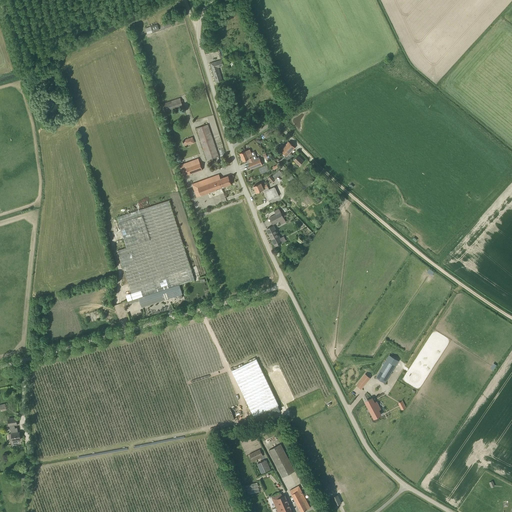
[(164,28),(171,26),(169,20),(162,23),(164,28)]
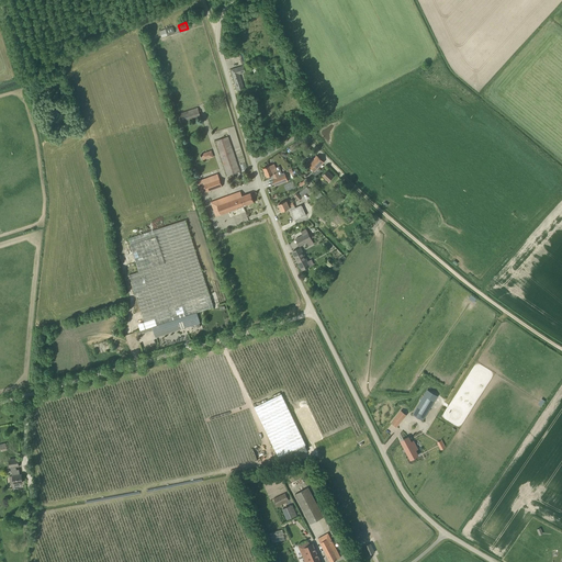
[(237,90),(238,90),(244,89),(239,75),(246,72),(244,66),(231,69),(237,90)]
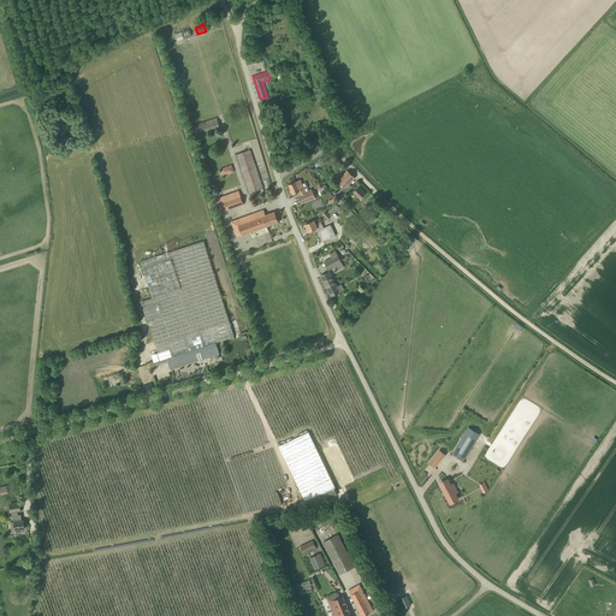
[(197,138),(220,130),(217,118),(194,125),(197,138)]
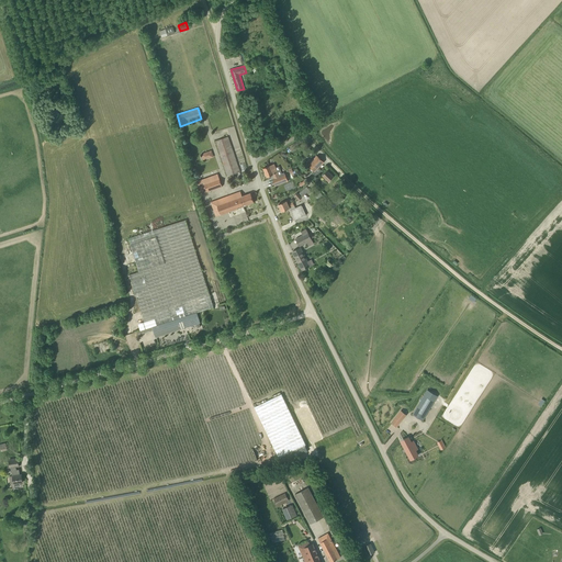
[(227,177),(235,173),(240,172),(228,136),(215,141),(227,177)]
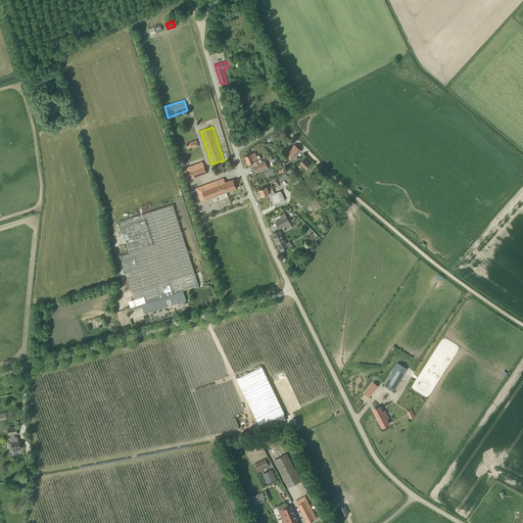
[(283,134),(278,140),(285,146),(290,141),(283,134)]
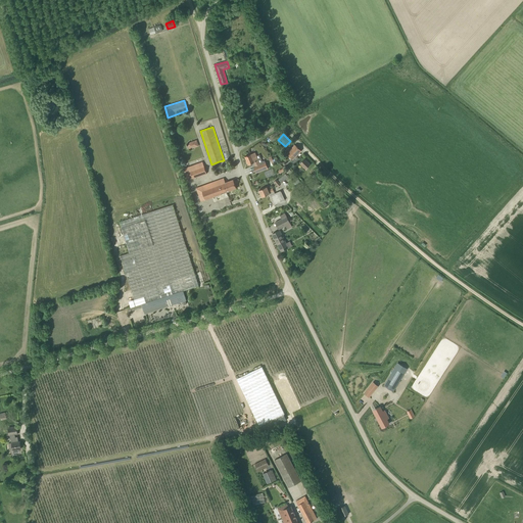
[(292,160),(301,151),(295,145),(286,154),(292,160)]
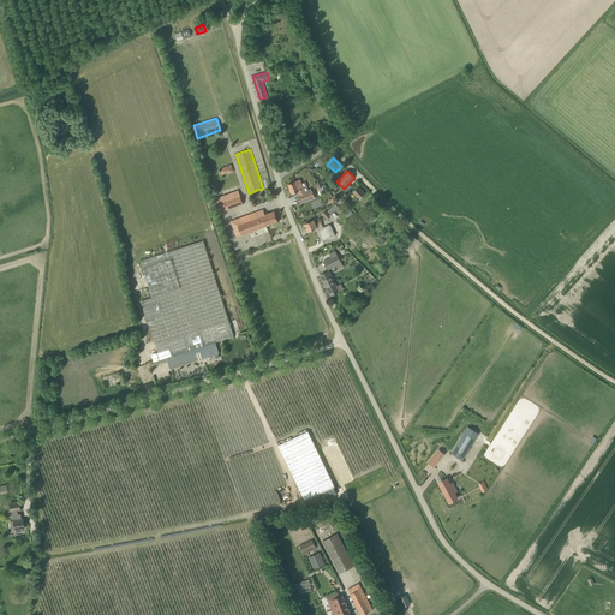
[(305,192),(299,179),(288,184),(292,193),(299,191),(300,196),(298,196),(302,203),(315,197),(312,190),(311,190),(305,192)]
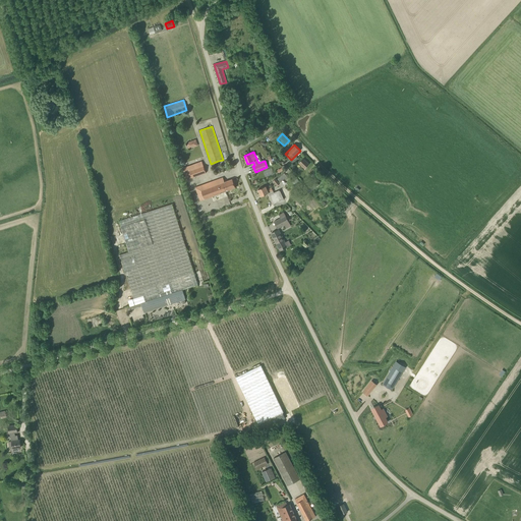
[(304,169),(309,164),(303,159),(299,163),(304,169)]
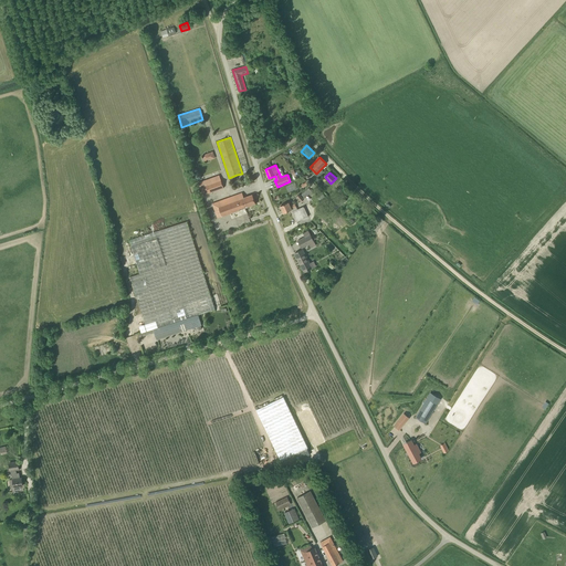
[(209,194),(223,188),(219,175),(198,182),(202,195),(208,192),(209,194)]
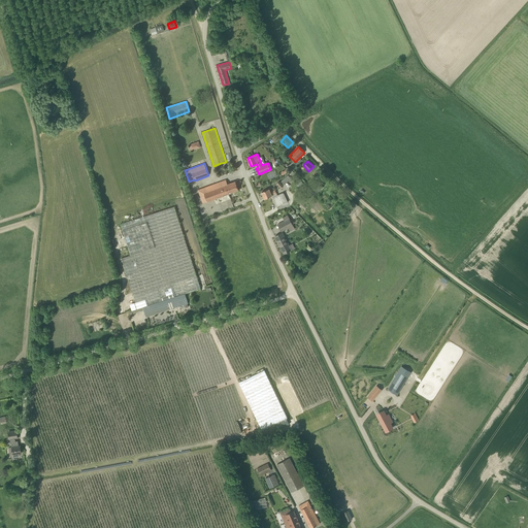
[(284,185),(288,180),(291,178),(293,176),(290,173),(281,182),(284,185)]
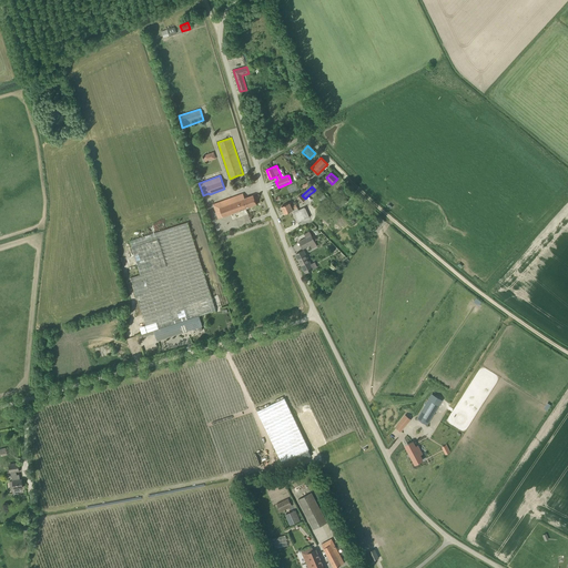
[(244,199),(243,194),(213,204),(219,219),(256,204),(253,195),(244,199)]
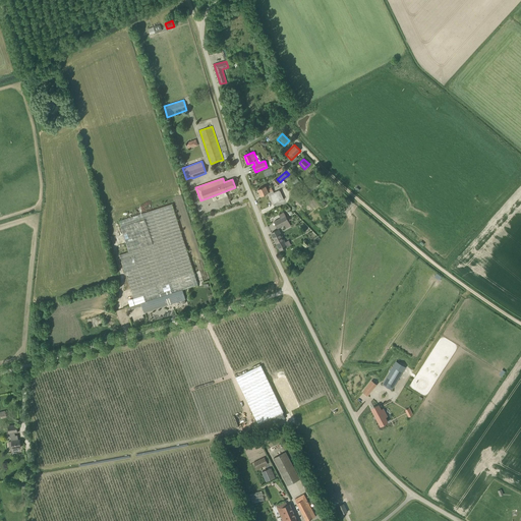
[(309,193),(320,185),(313,179),(304,188),(309,193)]
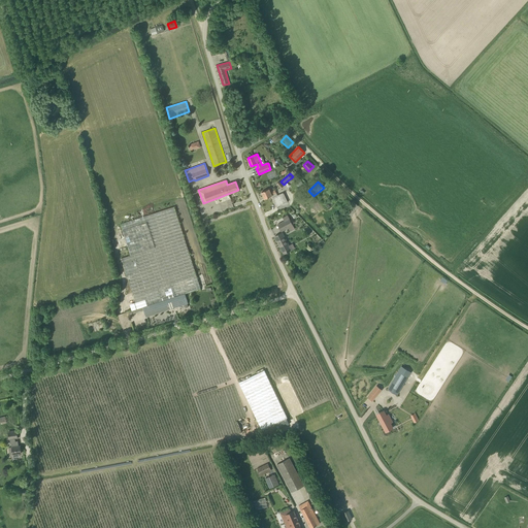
[(276,193),(275,191),(270,192),(269,189),(261,192),(264,199),(272,195),(276,193)]
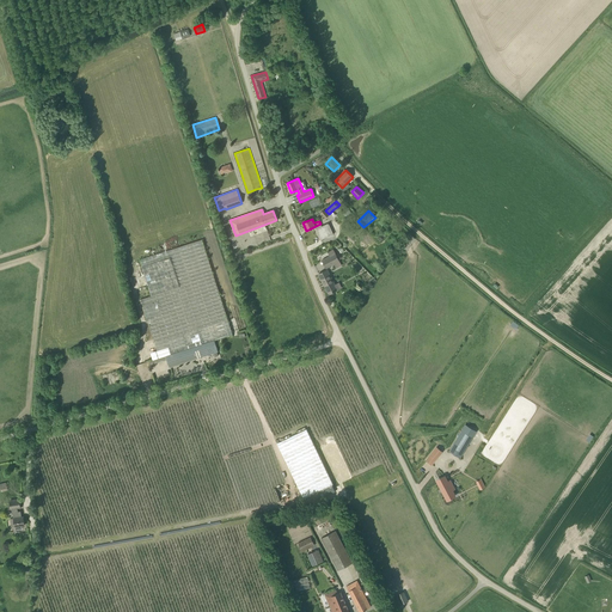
[(329,224),(322,226),(317,228),(316,228),(322,240),(334,234),(329,224)]
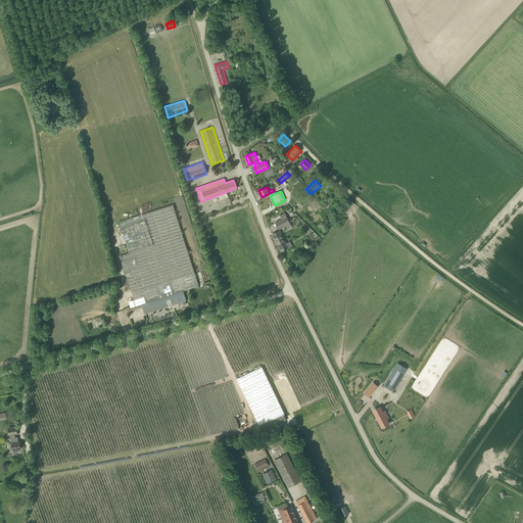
[(141,304),(164,297),(168,306),(182,301),(185,300),(186,300),(185,297),(183,291),(197,286),(197,287),(199,287),(198,286),(199,286),(173,205),(120,223),(130,252),(121,255),(137,305),(141,304)]
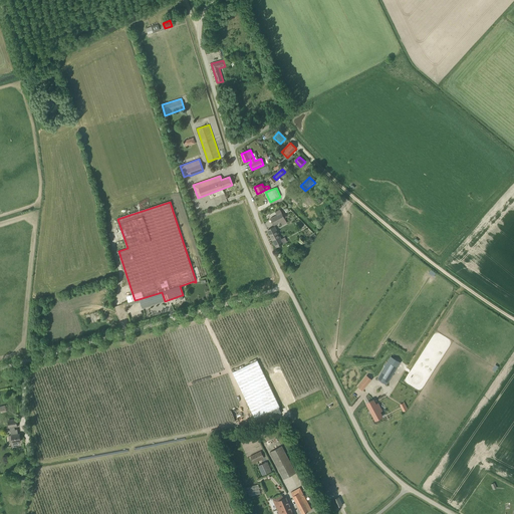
[(285,219),(282,213),(277,215),(273,217),(277,224),(280,222),(285,219)]
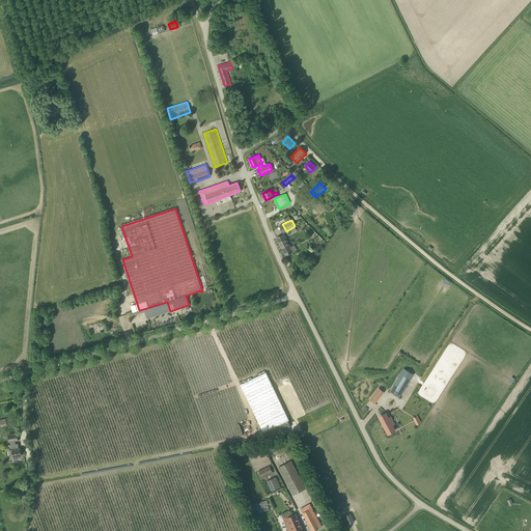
[(285,255),(292,251),(283,234),(276,238),(285,255)]
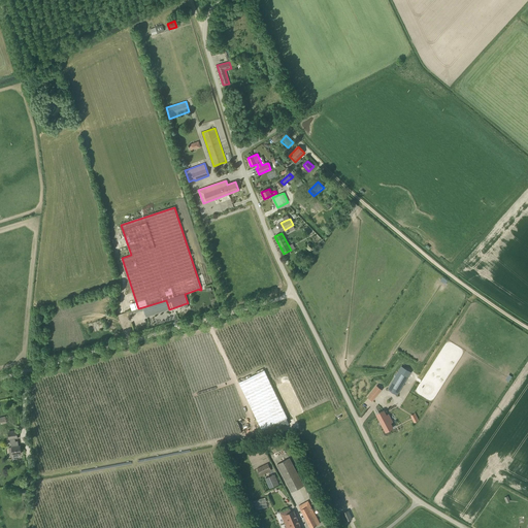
[(288,418),(264,370),(239,383),(262,430),(288,418)]
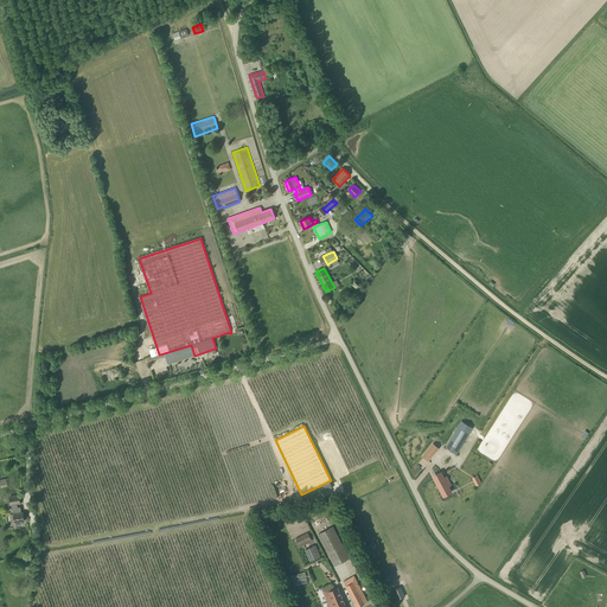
[(457,454),(470,433),(458,426),(445,447),(457,454)]
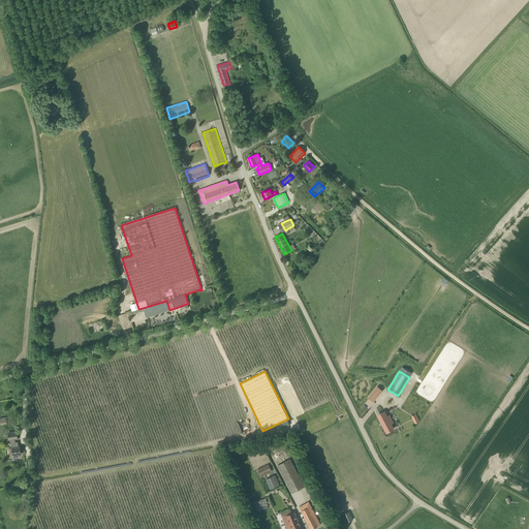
[(373,402),(382,391),(377,386),(369,398),(373,402)]
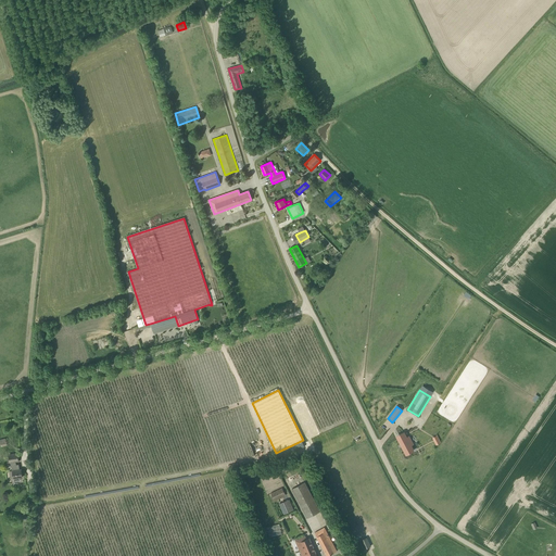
[(401,436),(397,438),(406,454),(412,451),(411,449),(413,447),(411,445),(413,444),(408,436),(406,437),(404,432),(400,434),(401,436)]
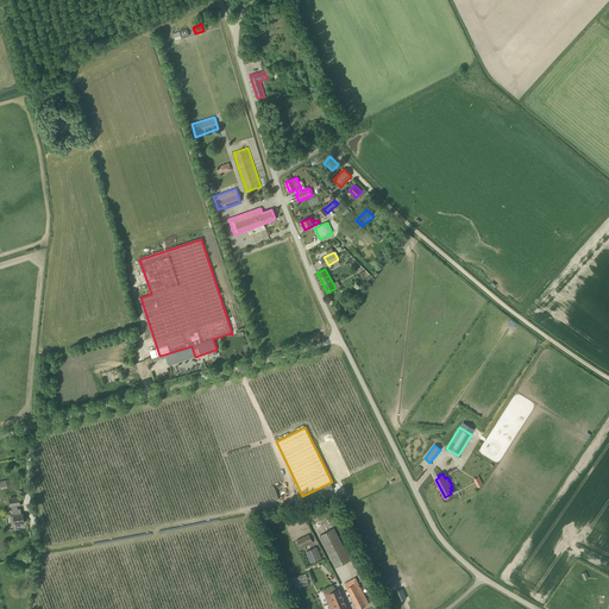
[(13,497),(10,498),(11,507),(12,506),(17,506),(20,504),(19,496),(13,497)]
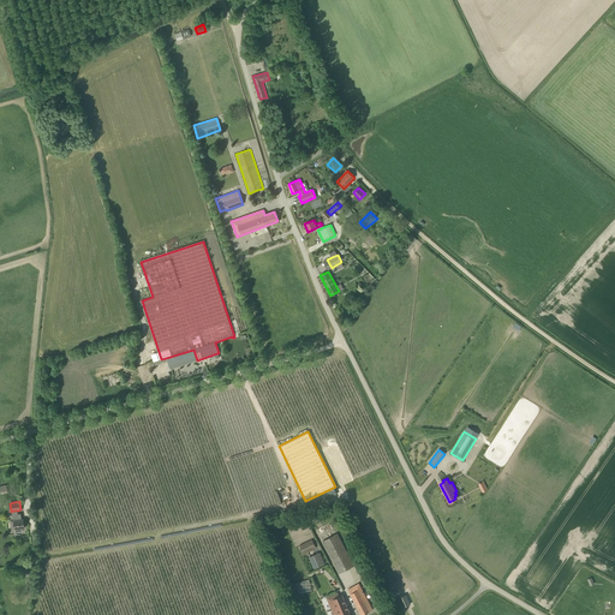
[(21,514),(18,514),(13,515),(13,520),(10,521),(11,530),(12,530),(16,529),(16,532),(22,531),(22,529),(25,527),(23,519),(22,519),(21,514)]
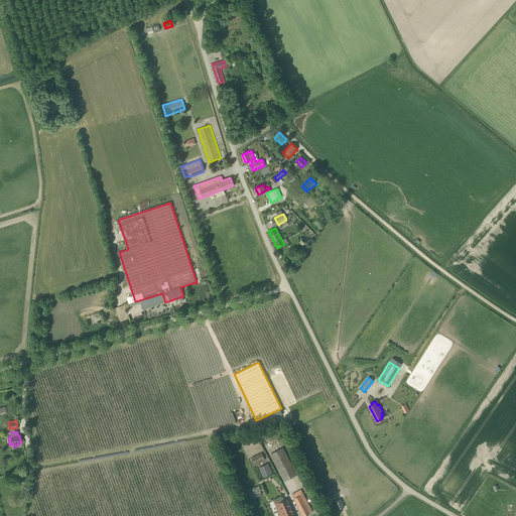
[(285,482),(285,481),(297,475),(282,447),(270,454),(285,482)]
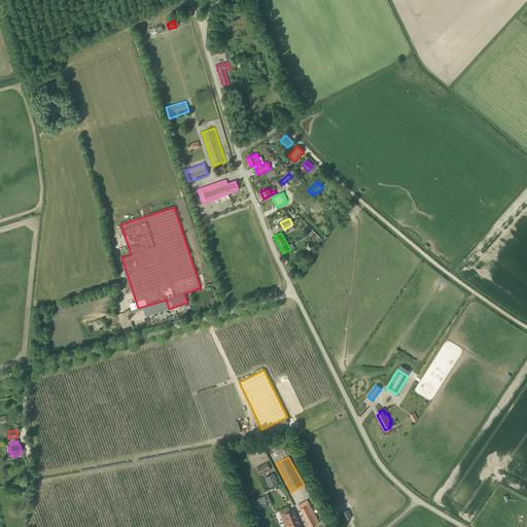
[(259,475),(271,469),(268,462),(256,467),(259,475)]
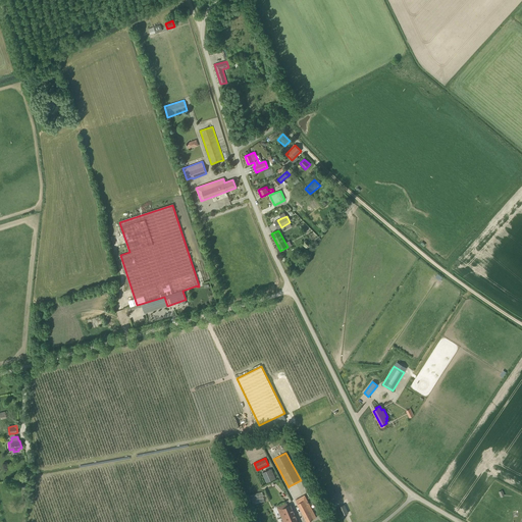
[(267,483),(275,479),(271,469),(262,472),(267,483)]
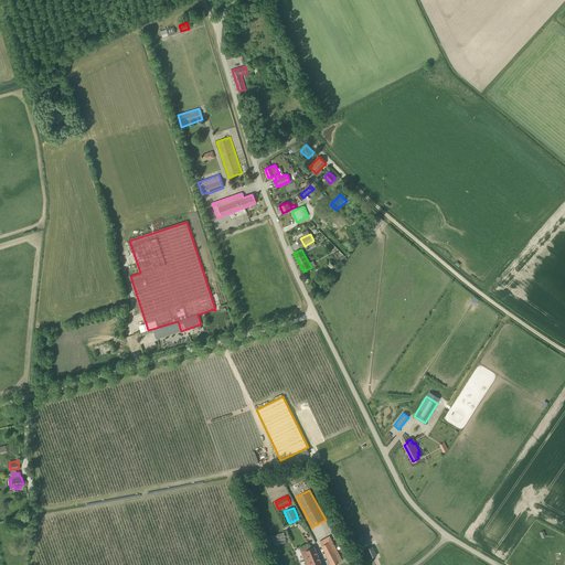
[(274,546),(287,543),(284,532),(272,535),(274,546)]
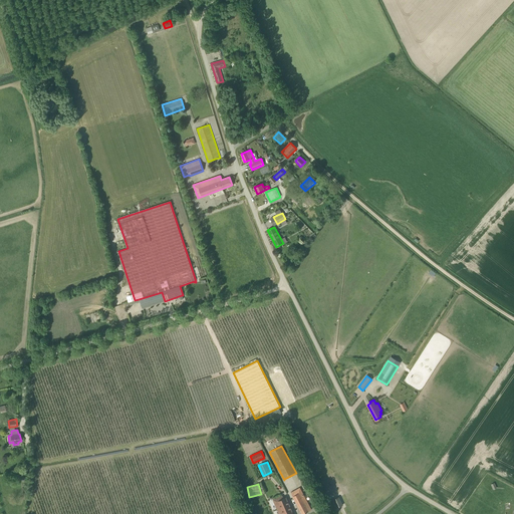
[(303,513),(311,510),(301,491),(292,496),(302,513),(303,513)]
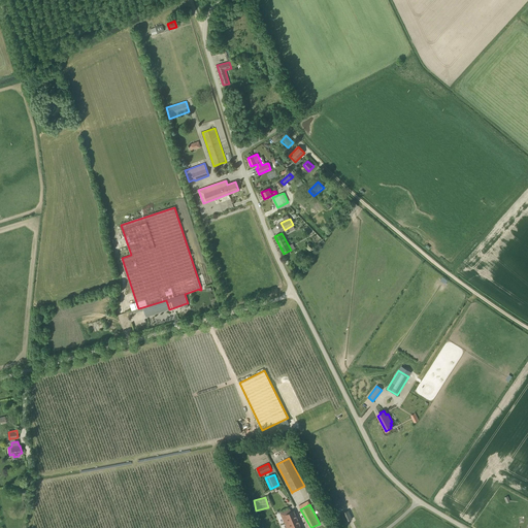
[(301,527),(294,510),(291,512),(282,516),(287,527),(301,527)]
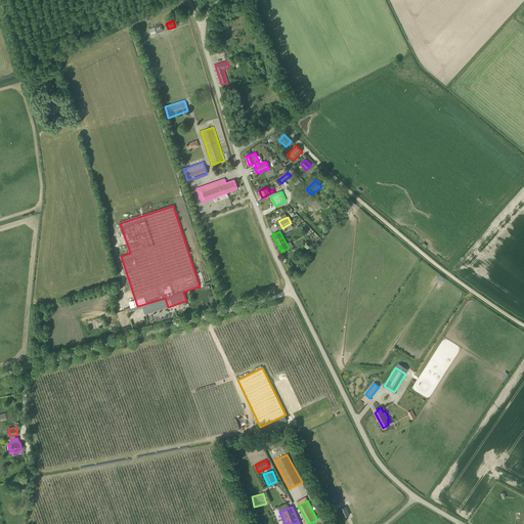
[(340,519),(343,518),(349,515),(346,507),(339,510),(336,512),(340,519)]
